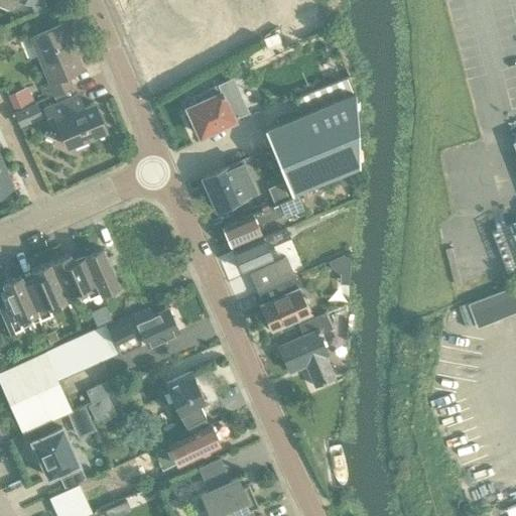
[(82,70),(81,68),(62,22),(30,35),(49,81),(40,85),(46,98),(72,87),(68,76),(82,70)]
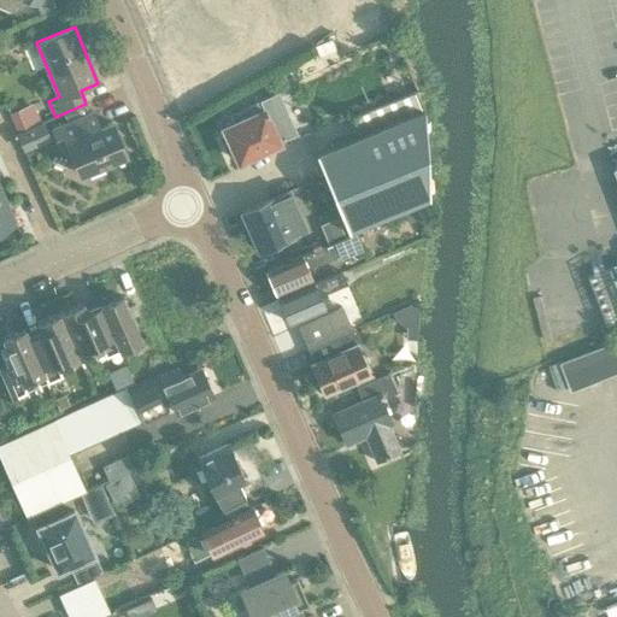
[(358,135),(418,110),(411,92),(351,117),(358,135)]
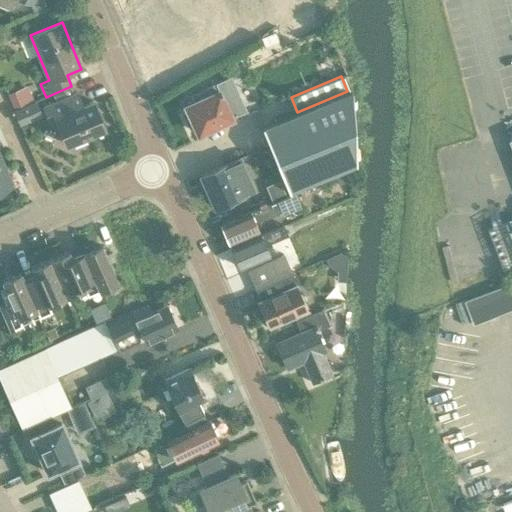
[(245,111),(245,110),(230,77),(190,95),(190,96),(193,95),(195,98),(185,103),(186,105),(185,106),(190,117),(187,119),(194,132),(196,131),(197,133),(245,111)]
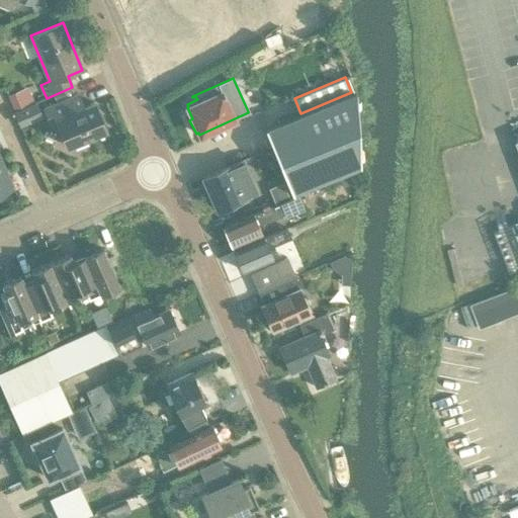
[(300,113),(264,128),(290,193),(359,164),(354,90),(351,92),(300,113)]
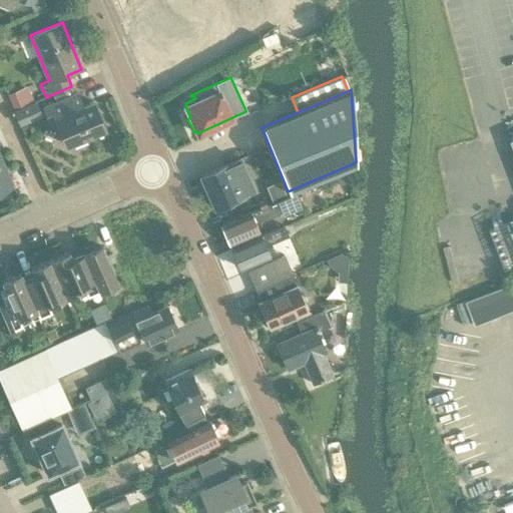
[(105,129),(93,100),(82,105),(77,93),(43,107),(49,122),(54,120),(65,145),(105,129)]
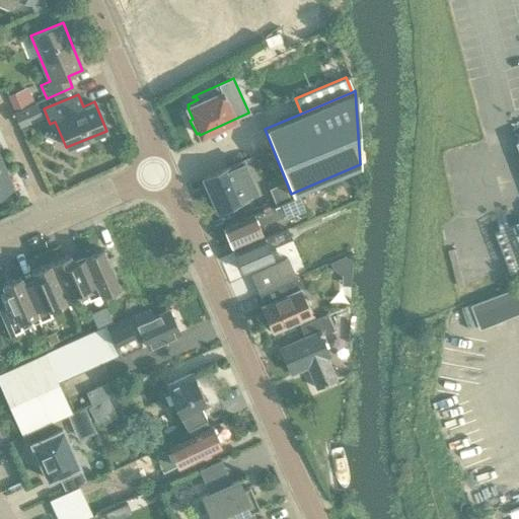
[(13,113),(19,127),(43,118),(36,102),(13,113)]
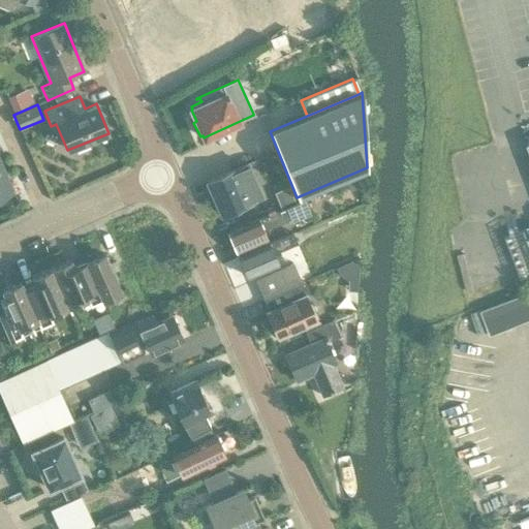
[(522,279),(528,276),(528,142),(528,143),(528,147),(528,225),(505,236),(522,279)]
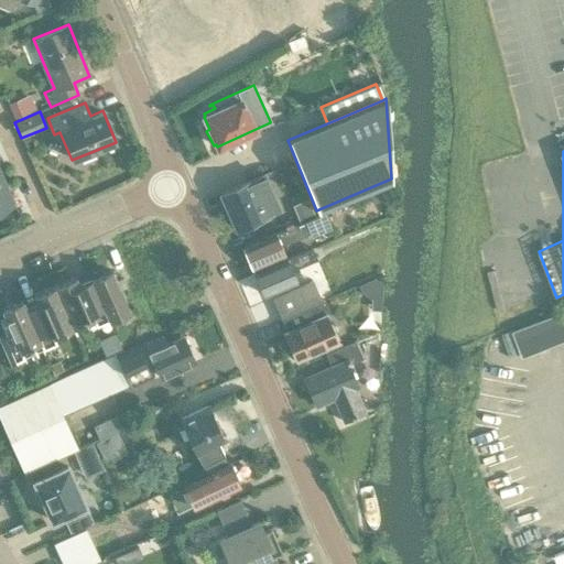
[(0,210),(14,204),(0,171),(0,210)]
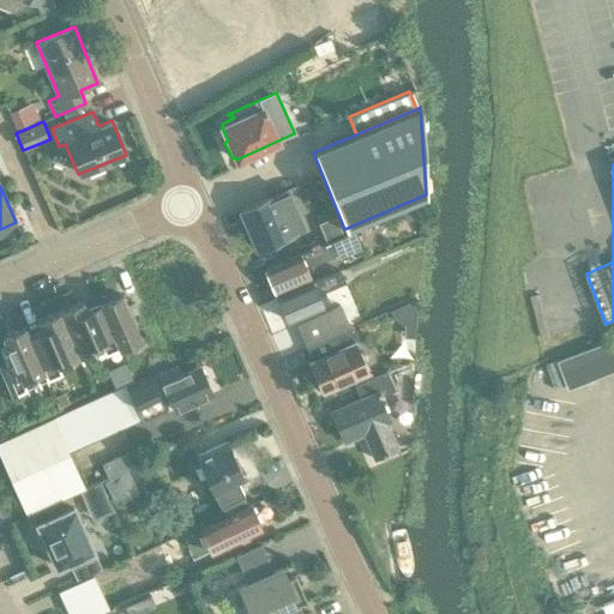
[(304,227),(293,202),(287,188),(269,197),(240,209),(257,247),(304,227)]
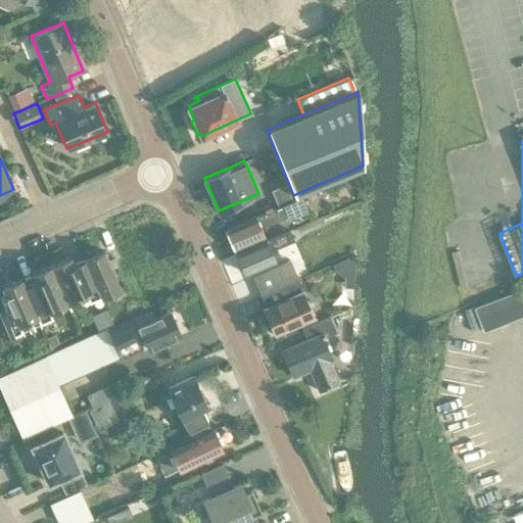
[(354,174),(343,179),(347,189),(359,184),(354,174)]
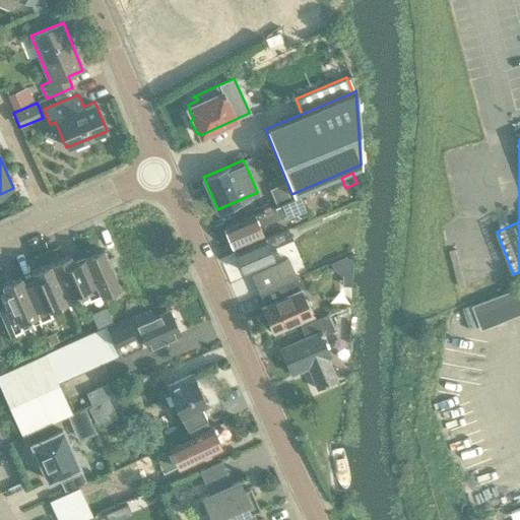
[(280,185),(270,189),(276,205),(286,201),(289,200),(283,184),(280,185)]
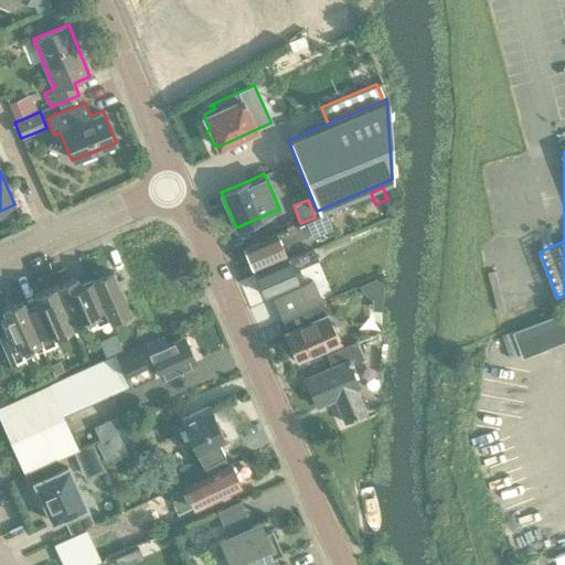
[(275,234),(244,247),(253,268),(285,255),(280,246),(330,224),(326,212),(315,217),(311,219),(300,223),(275,234)]
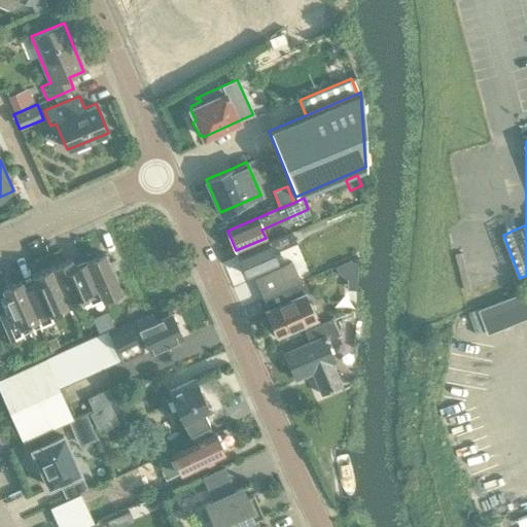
[(296,242),(292,233),(291,231),(268,242),(238,254),(247,276),(277,264),(273,253),(296,242)]
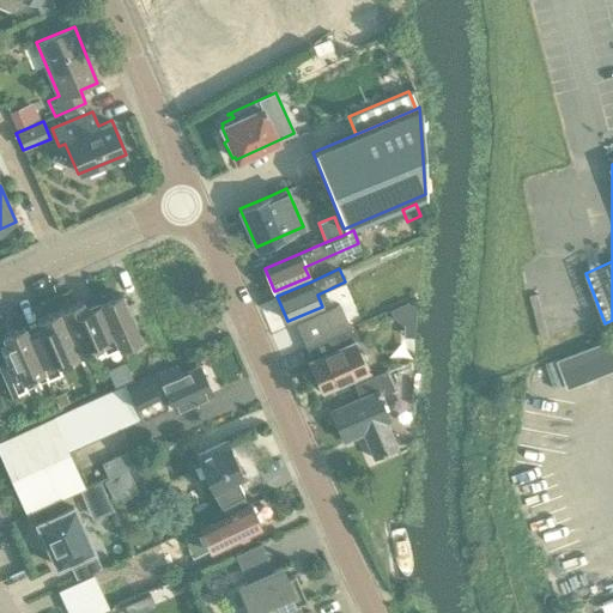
[(119,347),(141,338),(122,292),(99,303),(119,347)]
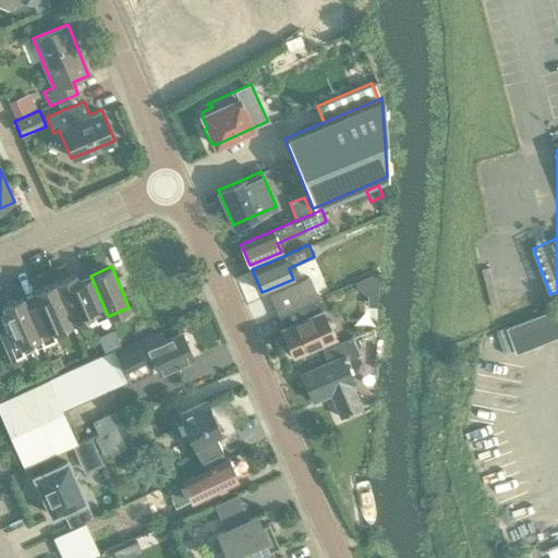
[(108,316),(91,276),(79,281),(75,274),(55,282),(72,323),(92,314),(95,322),(108,316)]
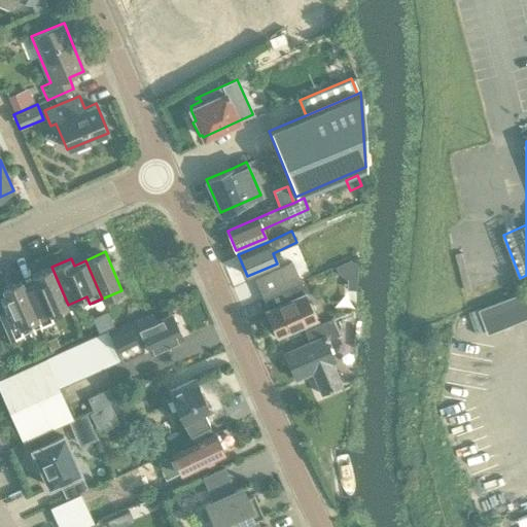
[(255,277),(264,296),(300,281),(291,261),(255,277)]
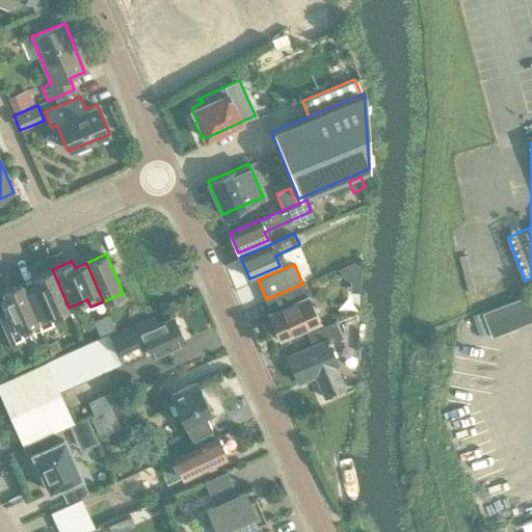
[(50,316),(69,308),(52,269),(31,278),(34,285),(25,289),(22,282),(20,283),(37,321),(41,329),(53,323),(50,316)]
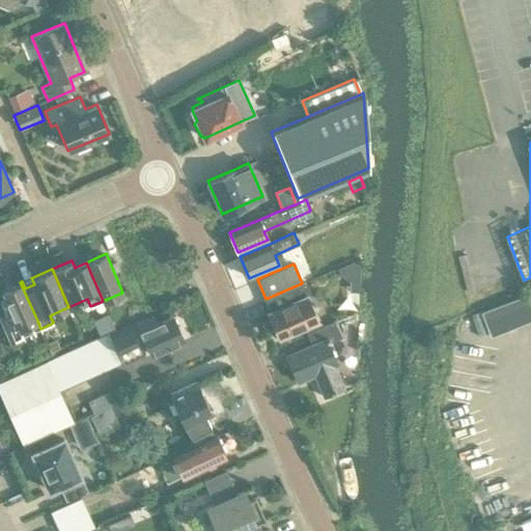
[(19,329),(37,320),(20,282),(1,291),(9,309),(0,313),(0,320),(9,342),(15,340),(15,339),(22,336),(19,329)]
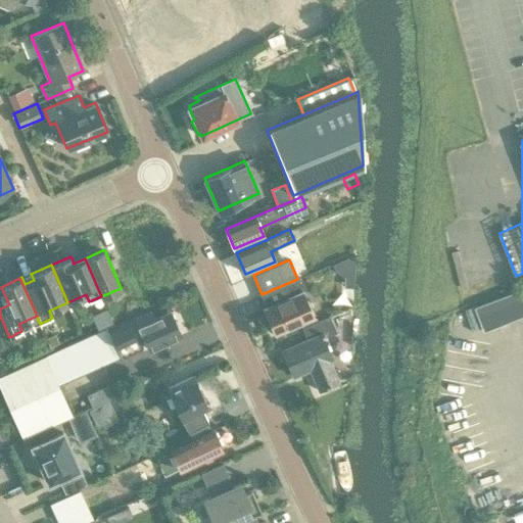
[(314,317),(297,279),(262,294),(267,305),(263,307),(275,334),(314,317)]
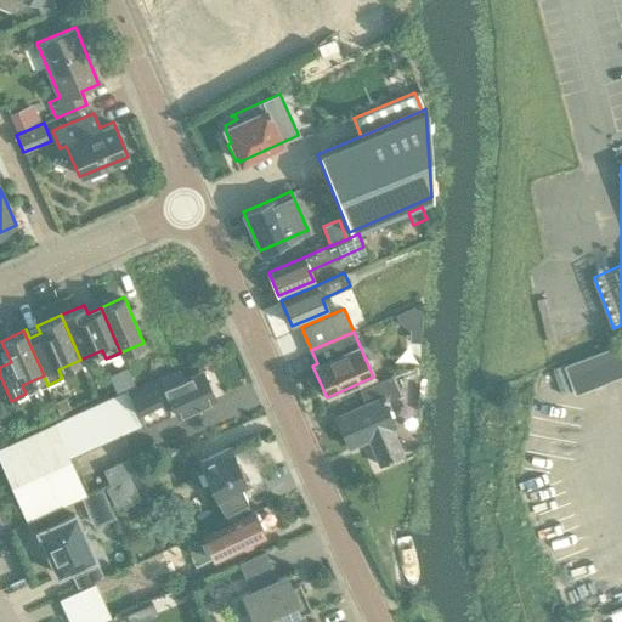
[(177,369),(129,391),(143,425),(175,411),(177,416),(215,399),(202,369),(182,378),(177,369)]
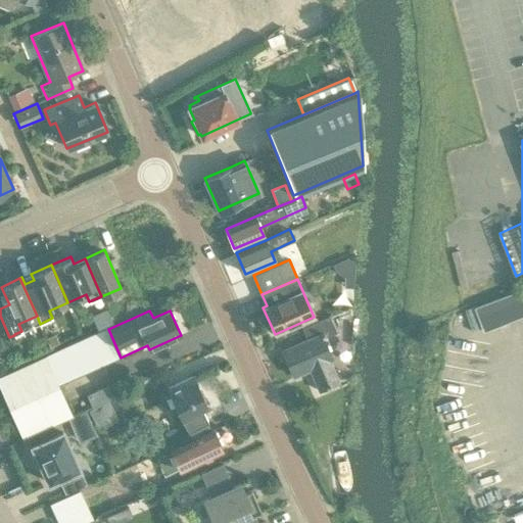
[(281,349),(283,353),(293,376),(310,369),(319,390),(338,381),(329,361),(332,360),(323,338),(336,332),(329,316),(301,328),(306,339),(281,349)]
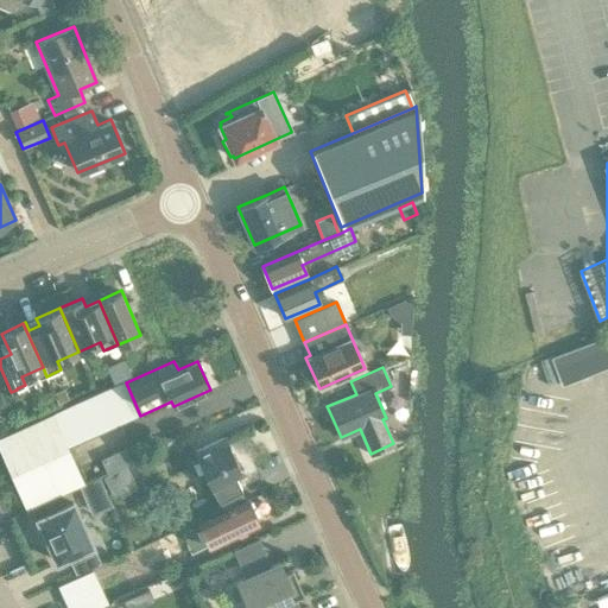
[(0,438),(0,451),(26,510),(86,482),(69,447),(118,424),(103,393),(0,438)]
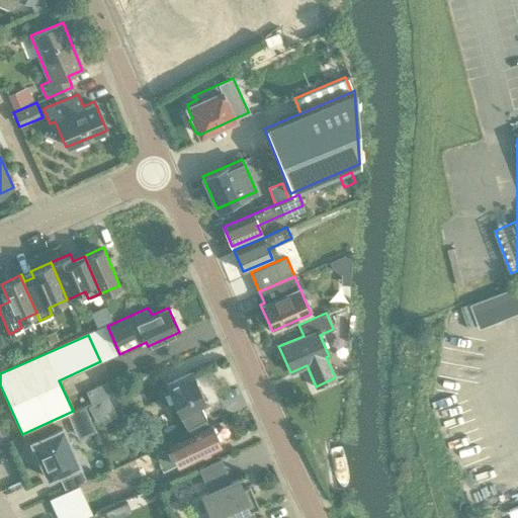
[(206,419),(201,407),(205,405),(190,371),(166,382),(186,428),(206,419)]
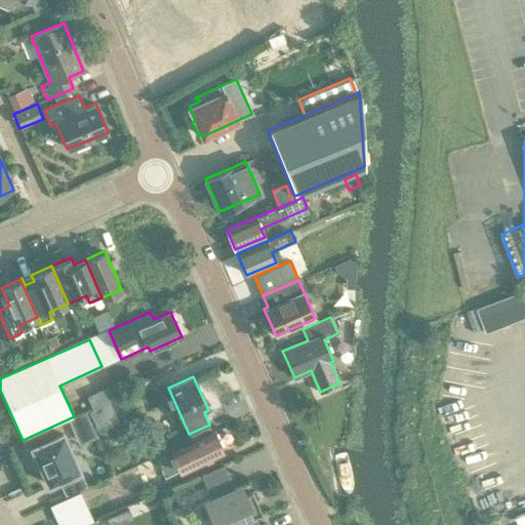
[(109,387),(87,396),(93,409),(114,399),(109,387)]
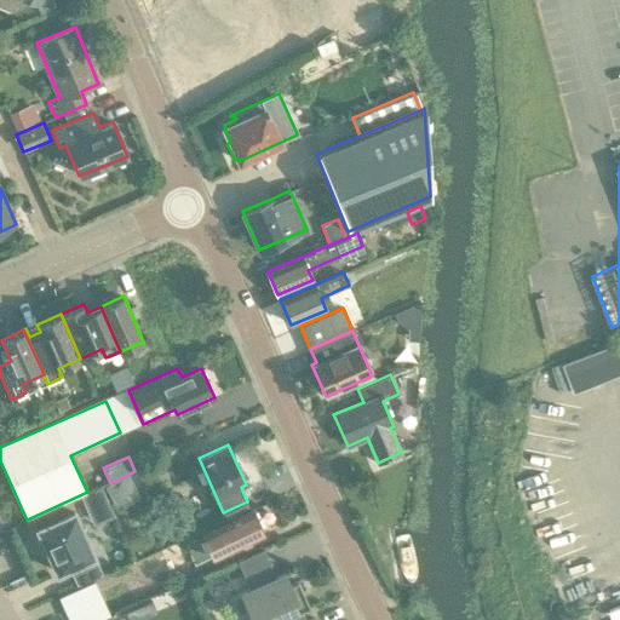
[(150,468),(130,477),(136,491),(156,481),(150,468)]
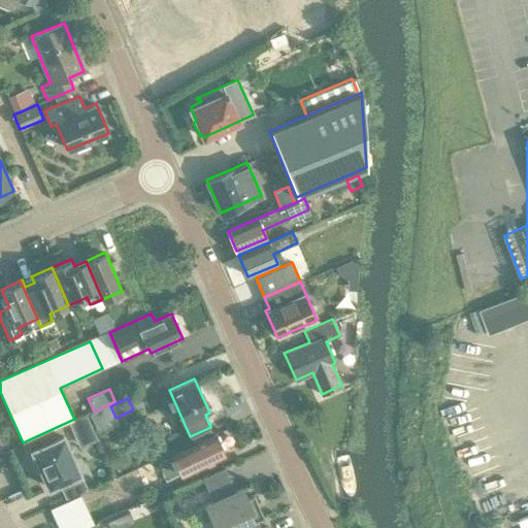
[(169,481),(225,455),(215,433),(157,460),(164,477),(167,476),(169,481)]
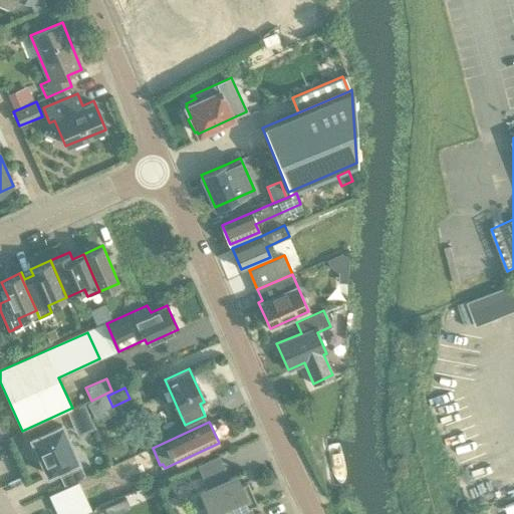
[(64,483),(84,474),(63,425),(34,438),(34,437),(31,438),(32,441),(33,441),(33,442),(29,443),(36,459),(40,457),(47,472),(46,472),(47,475),(50,474),(50,473),(58,470),(64,483)]
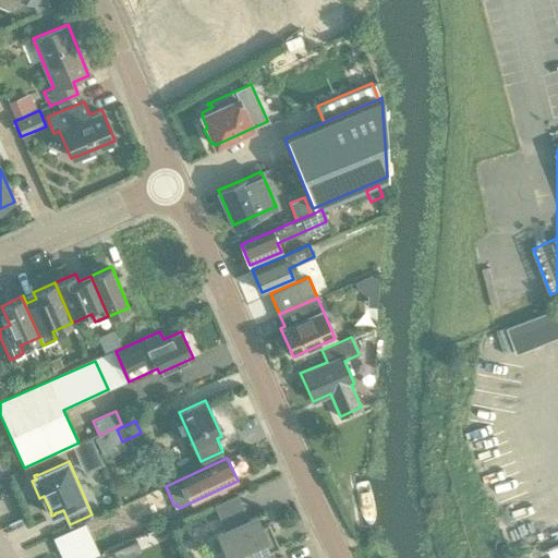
[(279,547),(268,523),(262,526),(256,516),(249,519),(238,495),(214,505),(225,530),(217,533),(227,557),(254,557),(271,550),(279,547)]
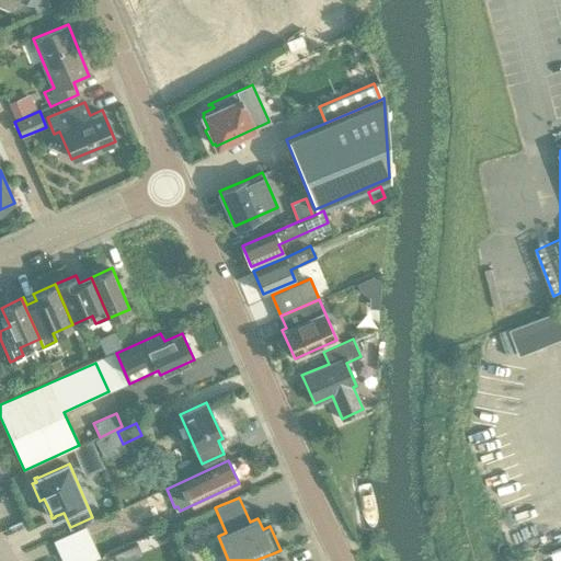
[(86,526),(53,540),(63,560),(90,560),(100,557),(86,526)]
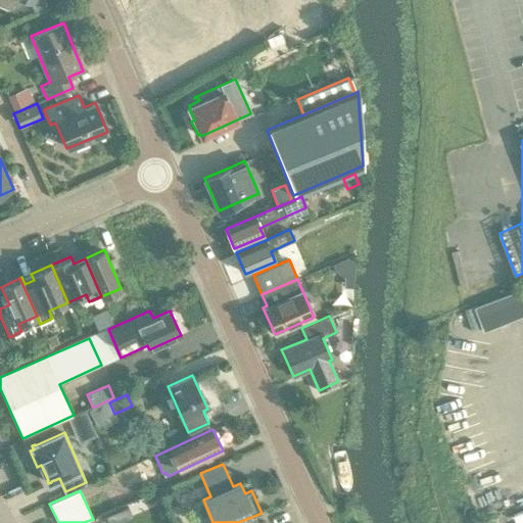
[(105,522),(117,522),(124,521),(119,510),(103,517),(105,522)]
